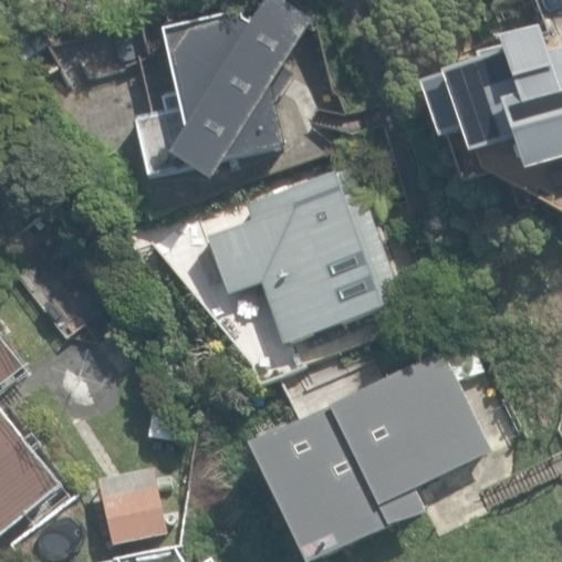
[(134,120),(145,176),(185,167),(187,162),(208,176),(219,162),(280,147),(268,80),(302,22),(273,6),(256,31),(240,22),(238,14),(162,28),(180,110),(134,120)]
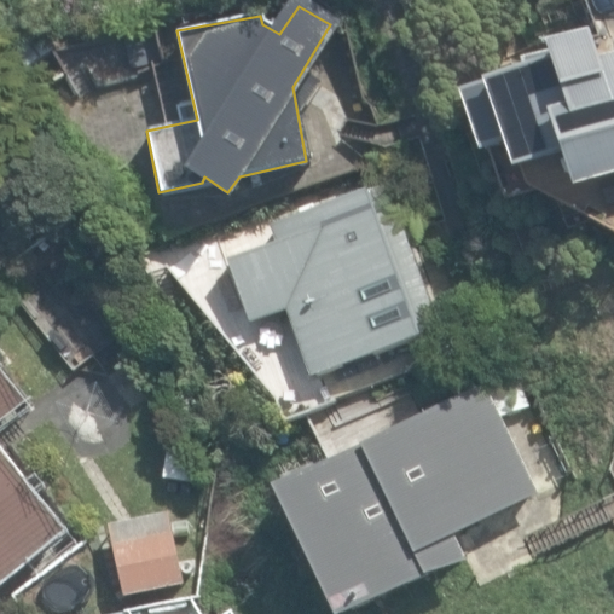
[(565,152),(575,187),(613,174),(613,70),(597,76),(586,44),(555,53),(552,46),(520,57),(525,73),(459,93),(476,151),(504,143),(513,171),(565,152)]
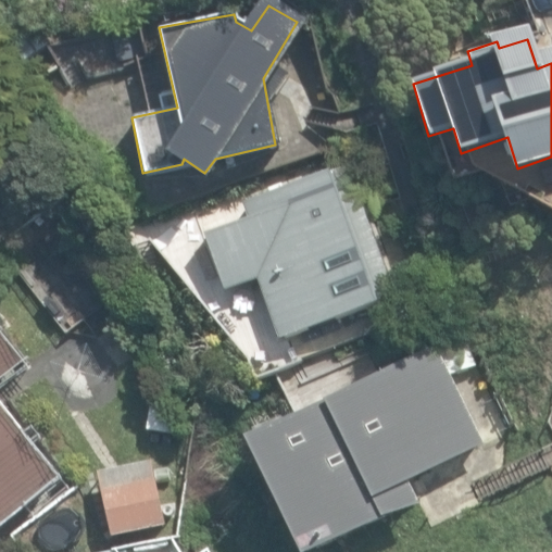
[(254,276),(276,337),(394,295),(347,163),(239,199),(246,218),(201,235),(221,288),(254,276)]
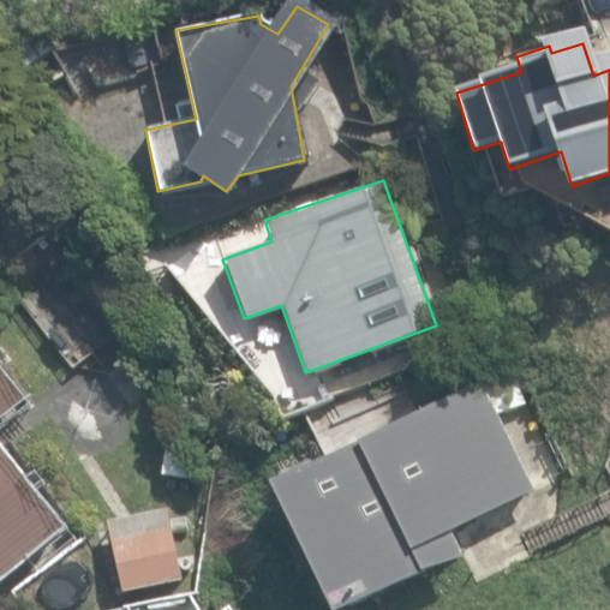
[(0,575),(60,531),(58,528),(0,447),(0,412),(18,398),(0,374),(0,575)]
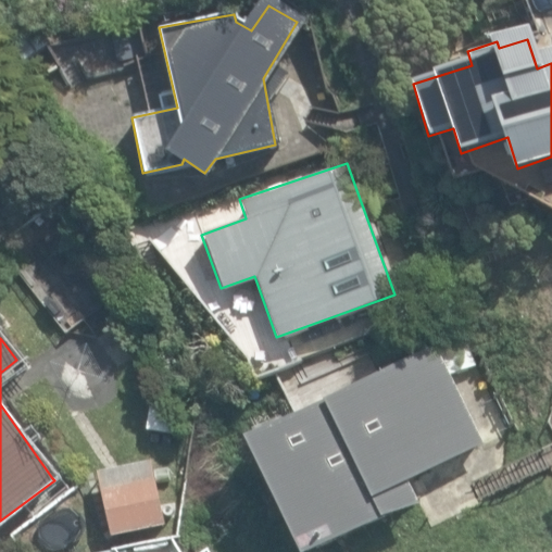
[(243,434),(299,551),(304,551),(413,501),(404,481),(485,443),(438,342),(243,434)]
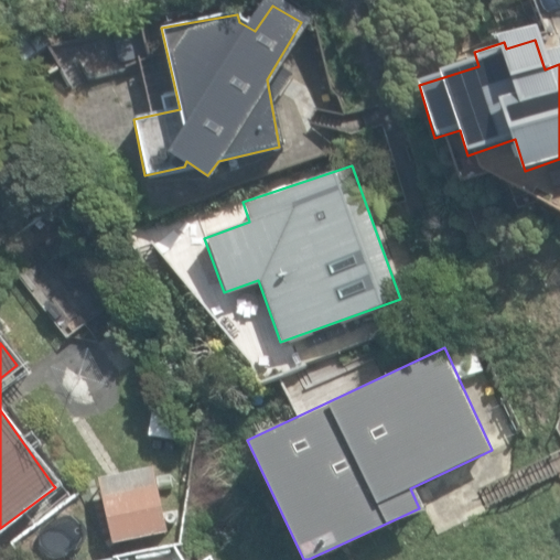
[(146,433),(179,438),(184,401),(150,396),(146,433)]
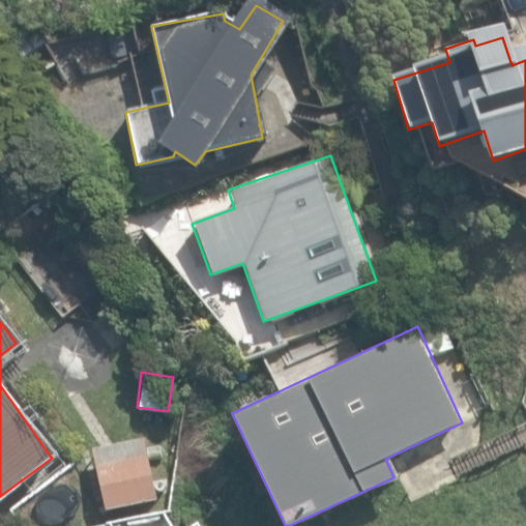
[(93,447),(107,509),(155,499),(143,437),(93,447)]
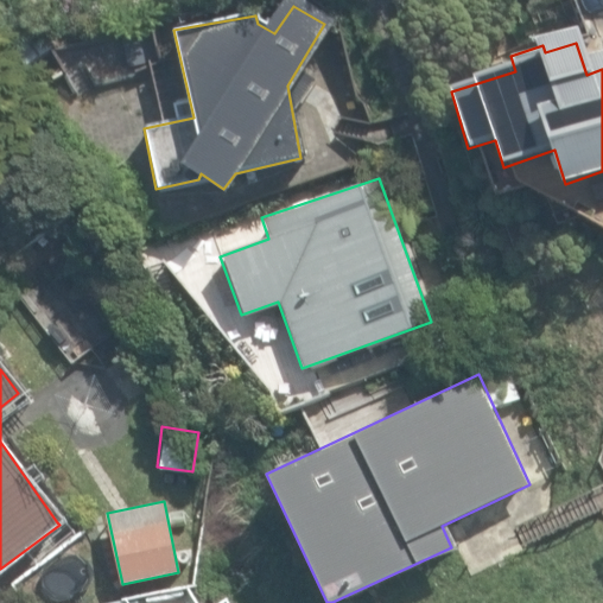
All buildings are outlined.
